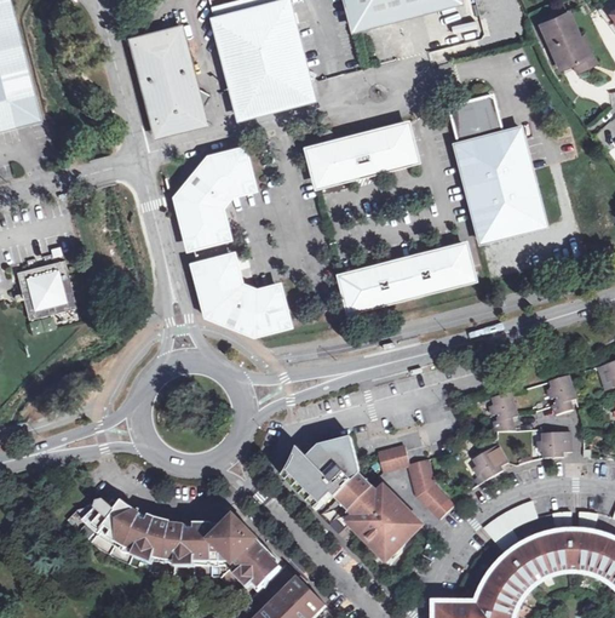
[(246,113),(297,101),(305,86),(308,80),(302,75),(282,0),(277,0),(258,5),(257,0),(229,0),(207,6),(231,104),(246,113)]
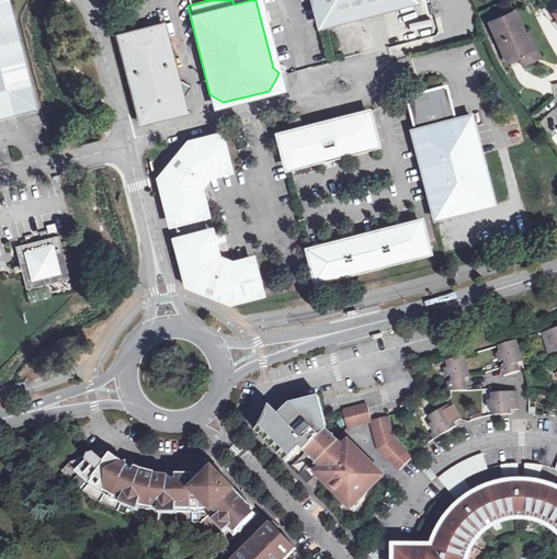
[(311,0),(318,24),(413,0),(311,0)]
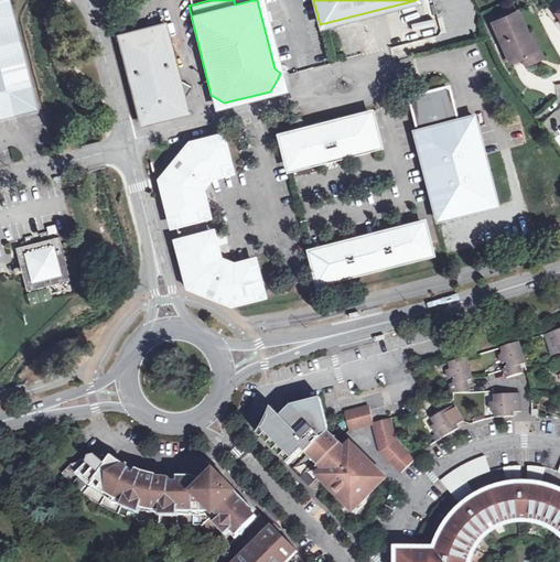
[(0,112),(27,107),(19,76),(20,73),(17,72),(12,54),(15,52),(11,50),(7,33),(9,31),(6,29),(0,9),(0,112)]
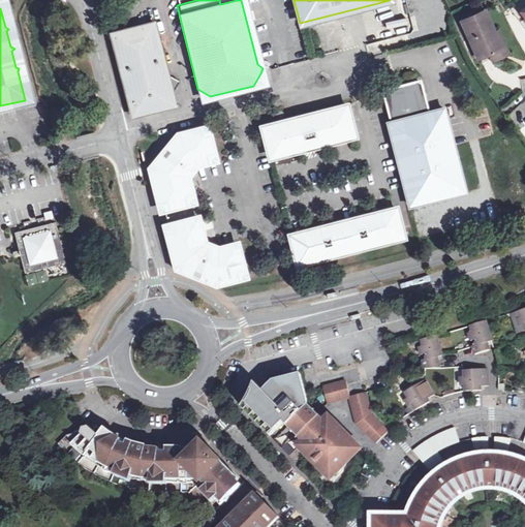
[(481,9),(460,20),(467,36),(466,36),(475,58),(485,53),(498,48),(491,29),(490,26),(489,27),(481,9)]
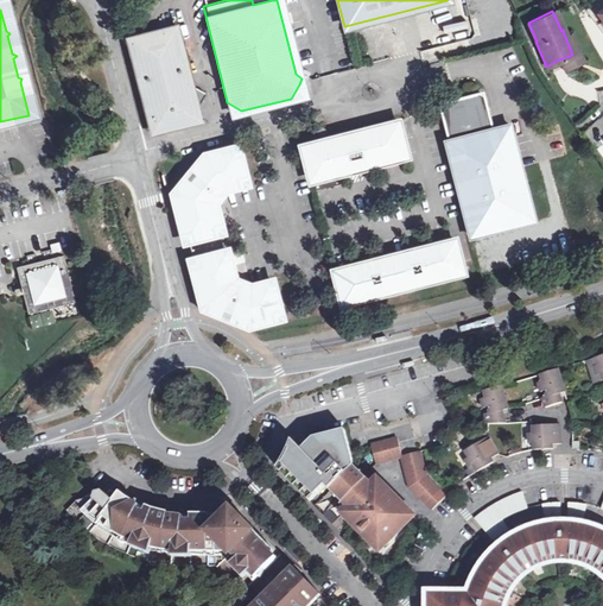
[(198,119),(195,106),(203,93),(189,83),(175,26),(126,38),(146,115),(147,115),(151,130),(163,127),(166,130),(183,126),(185,122),(198,119)]
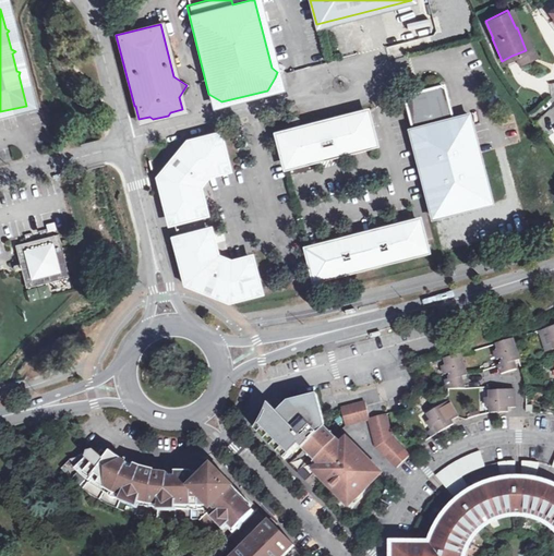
[(526,50),(512,56),(516,64),(537,56),(524,28),(518,31),(526,50)]
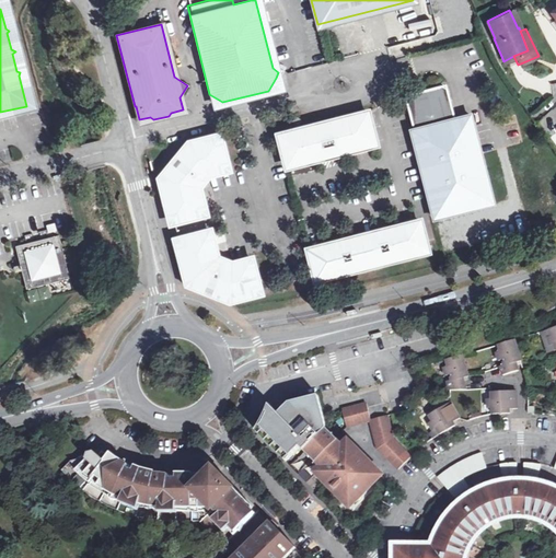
[(268,91),(278,88),(276,78),(268,91)]
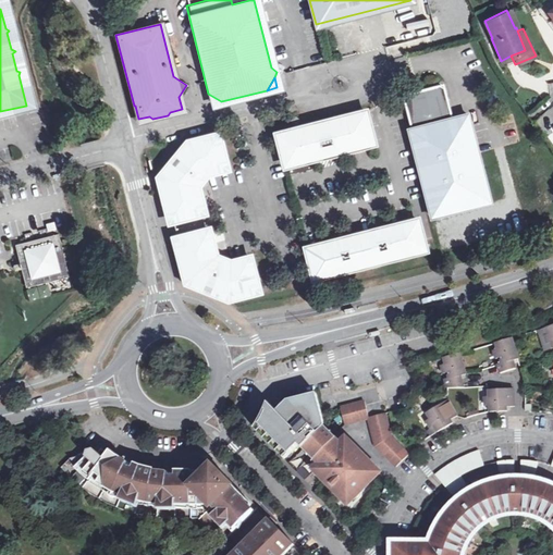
[(465,118),(450,122),(449,119),(441,87),(437,85),(404,94),(401,97),(409,128),(406,128),(429,216),(487,201),(465,118)]
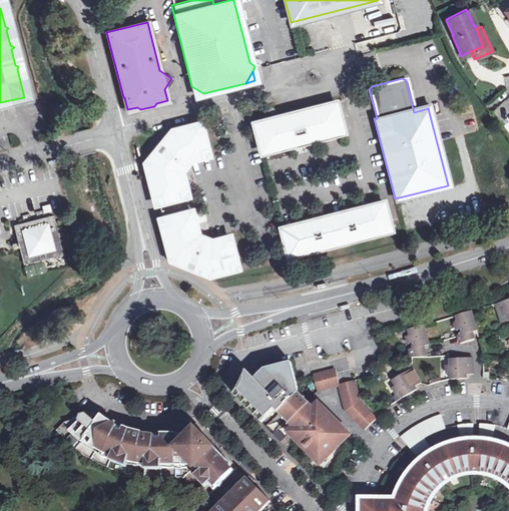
[(194,96),(203,93),(191,86),(194,96)]
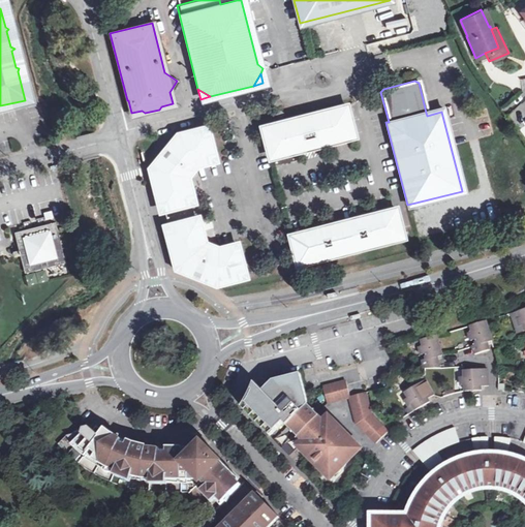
[(282,110),(274,104),(271,110),(280,115),(282,110)]
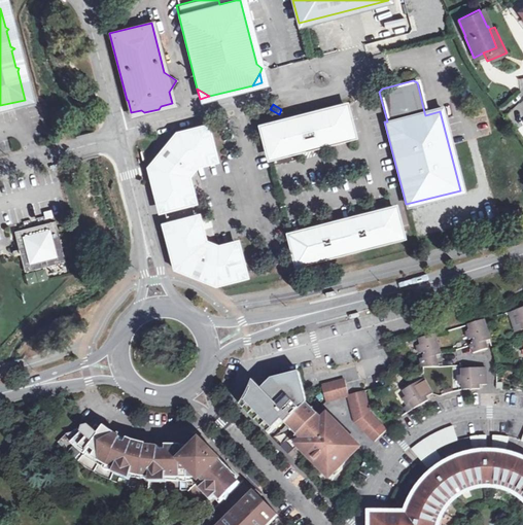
[(258,130),(266,156),(269,158),(295,151),(299,147),(302,146),(303,149),(311,147),(311,144),(319,142),(323,144),(349,137),(351,134),(344,107),(340,105),(314,112),(312,115),(290,121),(287,119),(260,126),(258,130)]
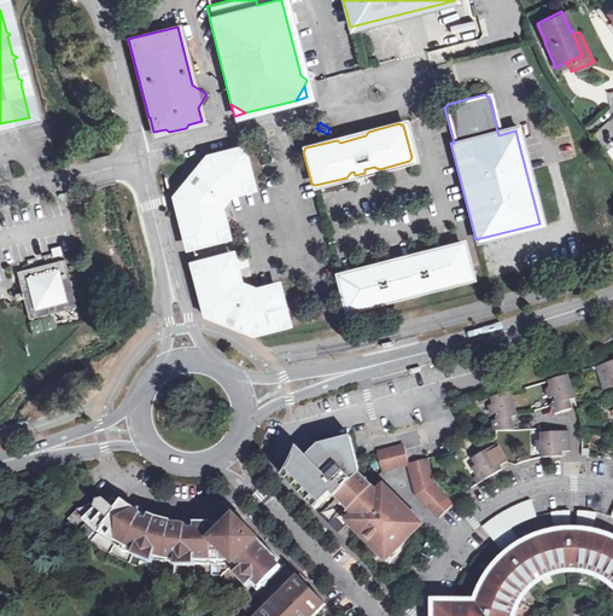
[(173,202),(182,242),(190,247),(221,238),(226,232),(219,204),(226,196),(247,189),(251,181),(244,154),(235,147),(212,155),(196,181),(173,202)]
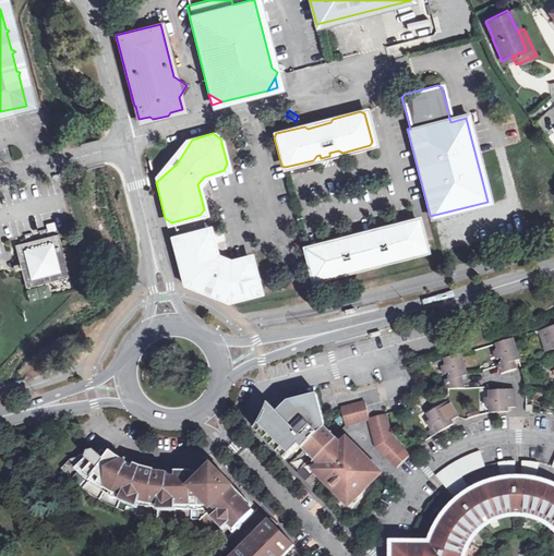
[(177,164),(192,140),(187,141),(171,162),(155,177),(156,182),(177,164)]
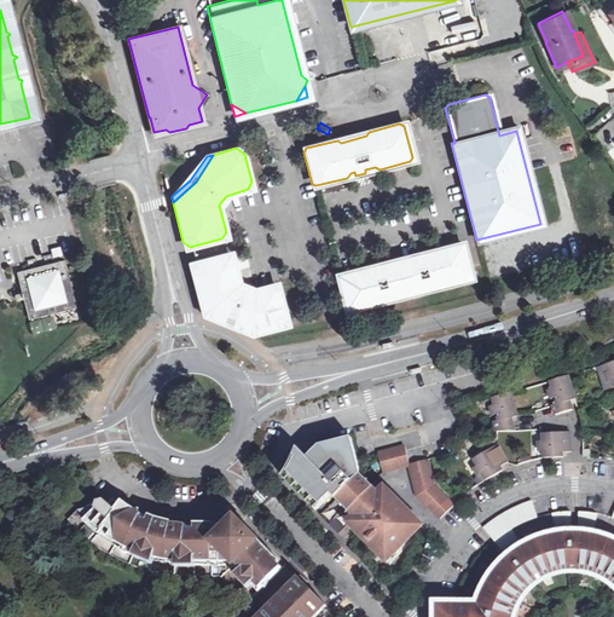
[(339,272),(336,278),(343,306),(348,309),(376,301),(378,297),(429,284),(434,287),(467,278),(469,274),(462,246),(457,242),(424,251),(422,255),(371,269),(366,266),(339,272)]
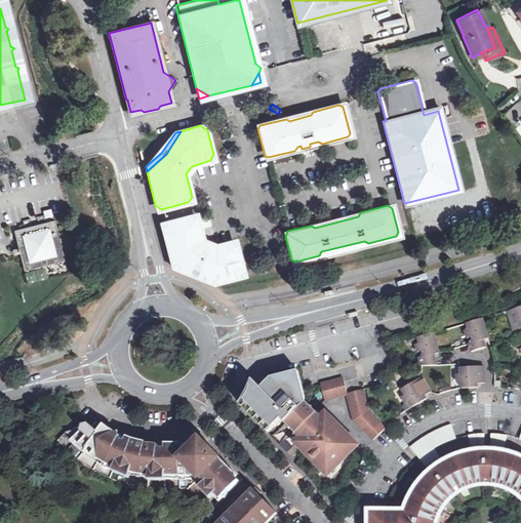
[(49,208),(41,210),(43,217),(51,215),(49,208)]
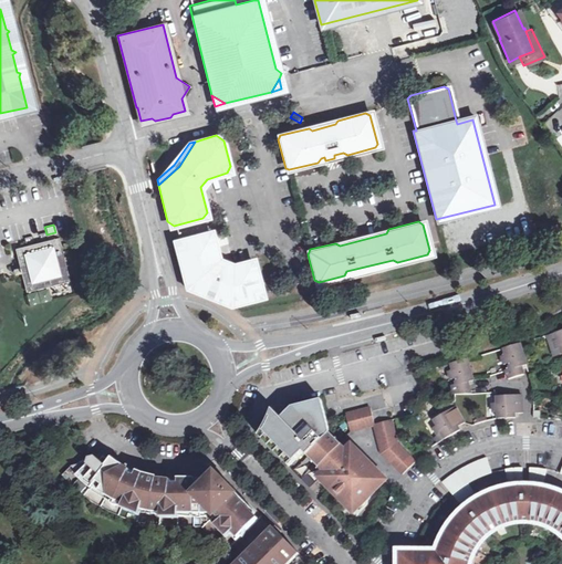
[(335,243),(340,246),(386,233),(388,229),(335,243)]
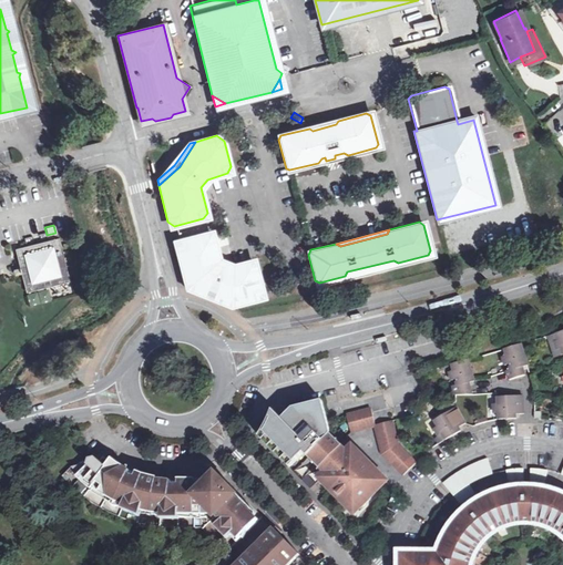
[(235,305),(258,298),(263,290),(255,264),(248,258),(229,263),(219,258),(213,234),(206,230),(177,237),(173,245),(183,281),(212,289),(235,305)]
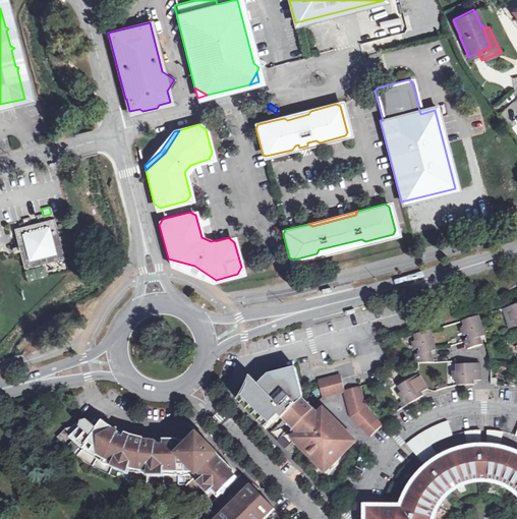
[(62,258),(52,218),(12,228),(17,245),(18,250),(22,269),(62,258)]
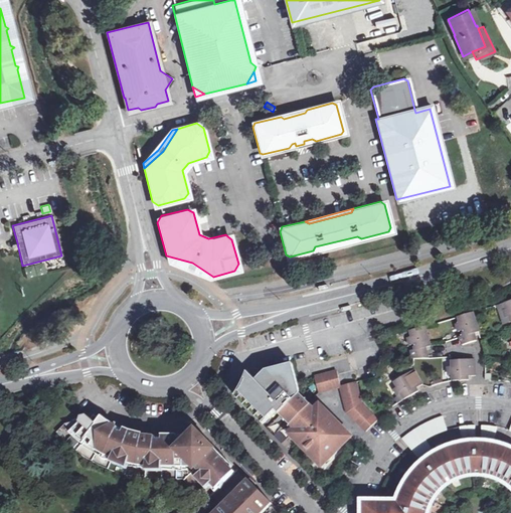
[(315,246),(313,250),(361,238),(357,236),(315,246)]
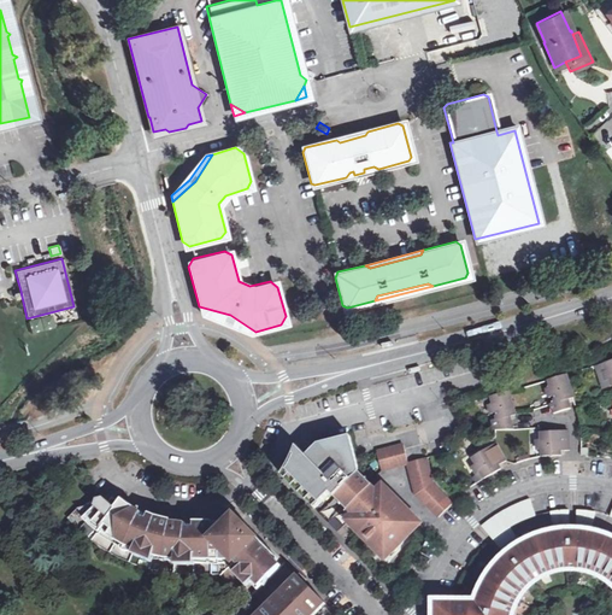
[(230,315),(199,306),(200,314),(202,314),(212,316),(218,318),(223,320),(233,324),(246,331),(248,333),(256,332),(230,315)]
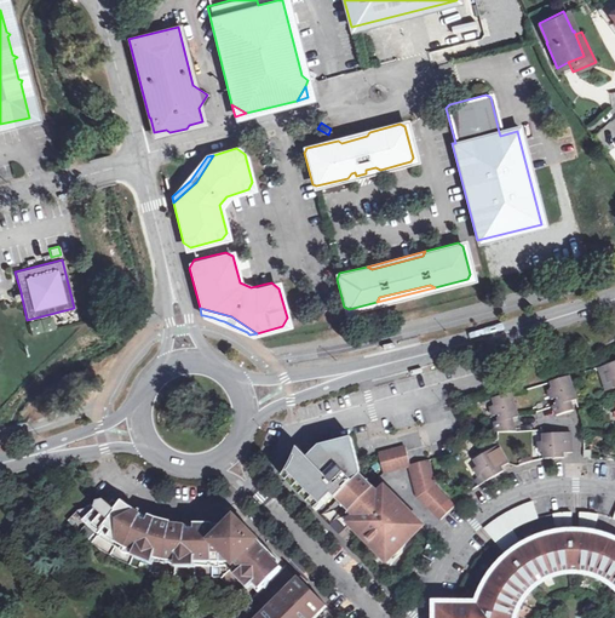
[(614,358),(605,361),(605,364),(608,370),(603,371),(605,381),(610,379),(613,384),(613,385),(614,384),(614,358)]
